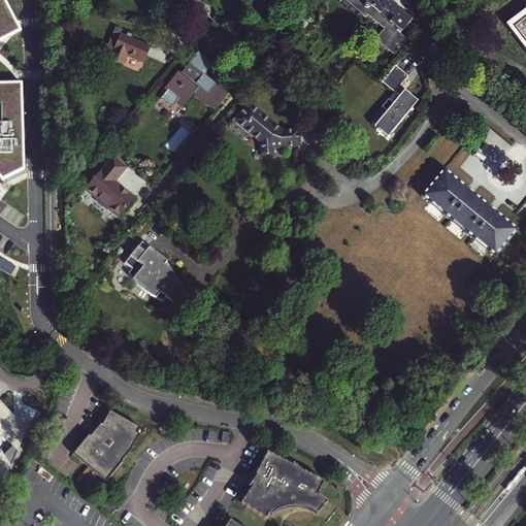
[(0,0),(0,43),(24,32),(6,0),(0,0)]
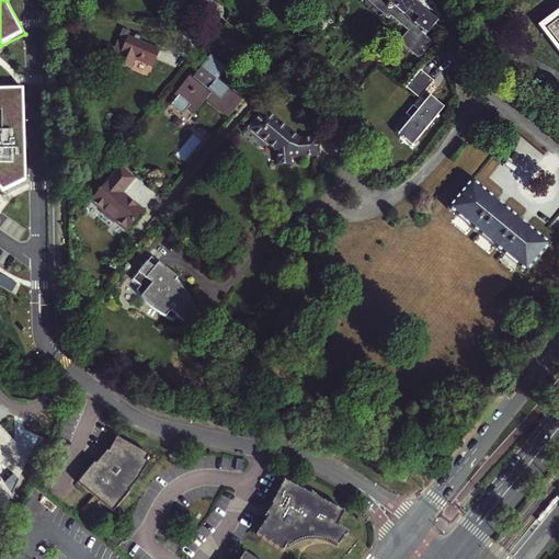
[(366,0),(387,16),(389,14),(407,30),(397,41),(418,57),(432,41),(424,34),(421,32),(425,26),(426,24),(426,23),(425,21),(424,21),(423,20),(421,21),(420,22),(415,26),(411,23),(410,24),(392,10),(401,0),(366,0)]
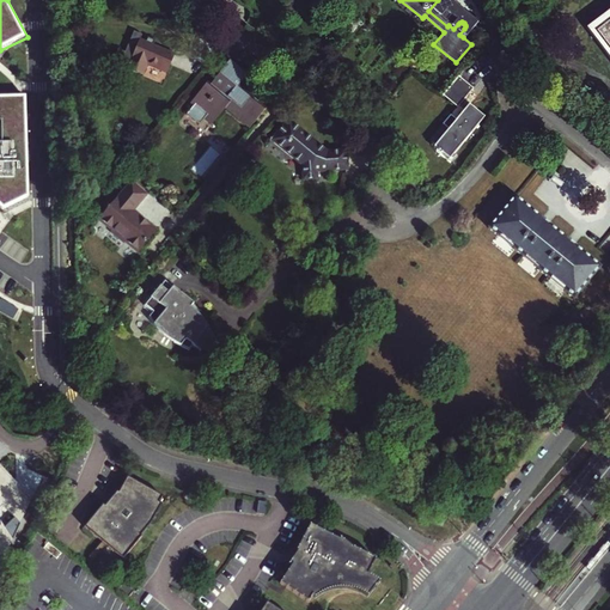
[(438,0),(428,11),(447,26),(449,25),(453,29),(458,24),(459,23),(462,22),(463,23),(464,23),(465,25),(465,26),(464,29),(459,35),(463,37),(477,20),(452,0),(438,0)]
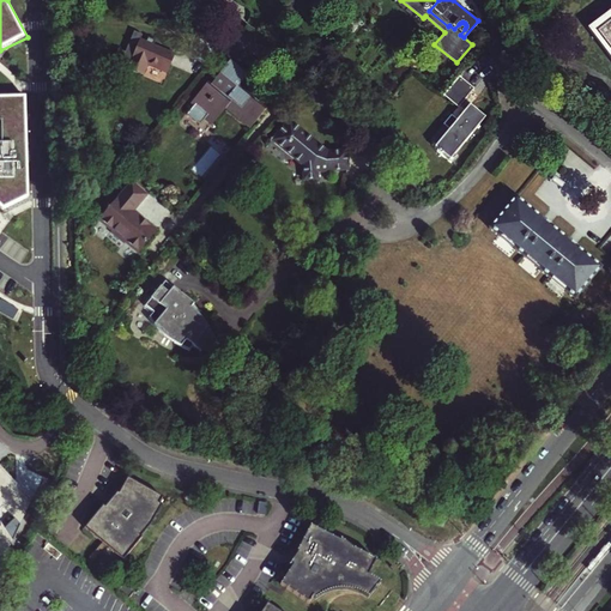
[(610,18),(597,29),(610,48),(610,18)]
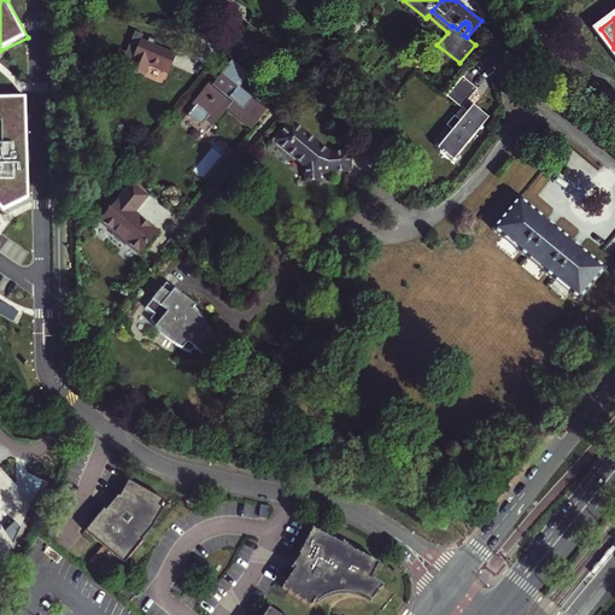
[(127,71),(144,76),(147,65),(168,72),(175,53),(139,41),(127,71)]
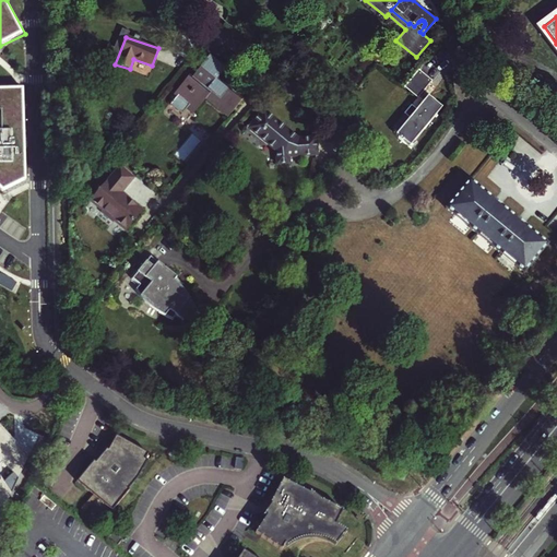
[(223,107),(229,114),(245,94),(238,87),(243,82),(232,73),(224,82),(217,76),(226,67),(211,55),(193,76),(190,73),(174,92),(177,95),(170,104),(182,114),(188,106),(194,111),(206,97),(222,109),(223,107)]
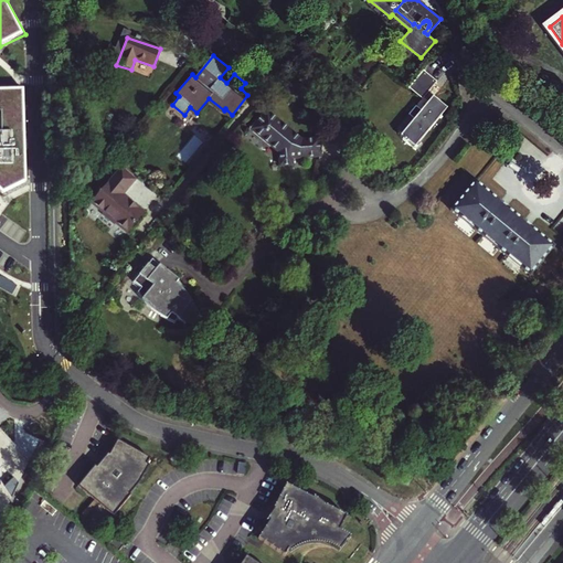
[(422,97),(436,80),(423,67),(407,85),(422,97)]
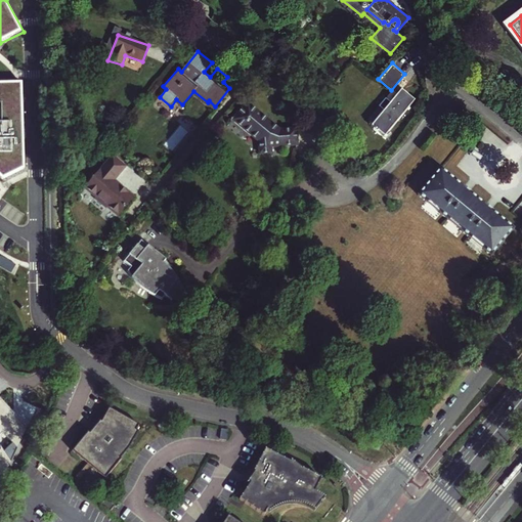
[(26,168),(23,83),(0,83),(0,177),(3,181),(26,168)]
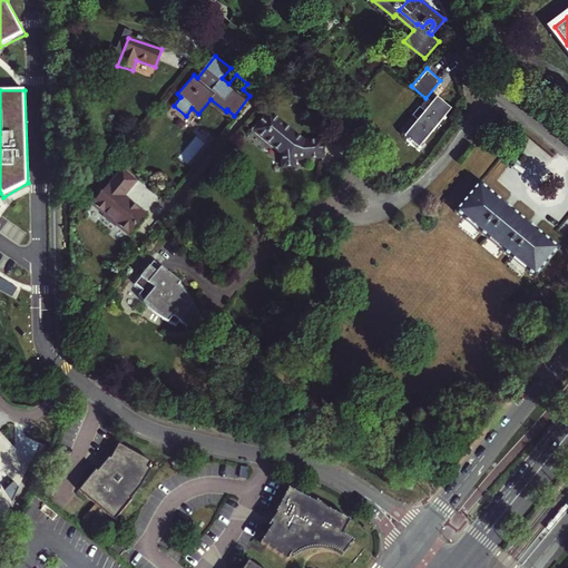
[(424,108),(419,104),(411,114),(417,118),(402,135),(405,137),(404,138),(409,142),(410,140),(417,147),(451,106),(437,94),(424,108)]
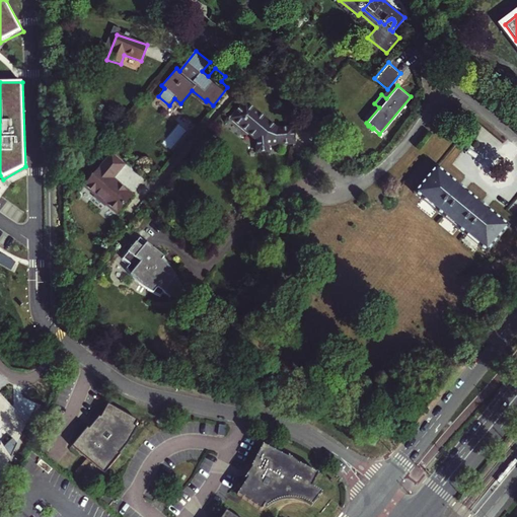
[(246,100),(231,119),(256,139),(259,153),(271,151),(270,146),(296,143),(294,127),(280,128),(246,100)]
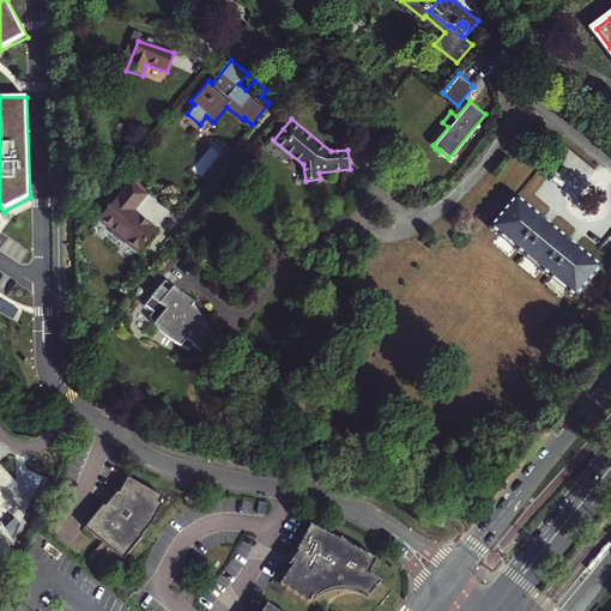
[(126,169),(118,179),(123,183),(132,174),(126,169)]
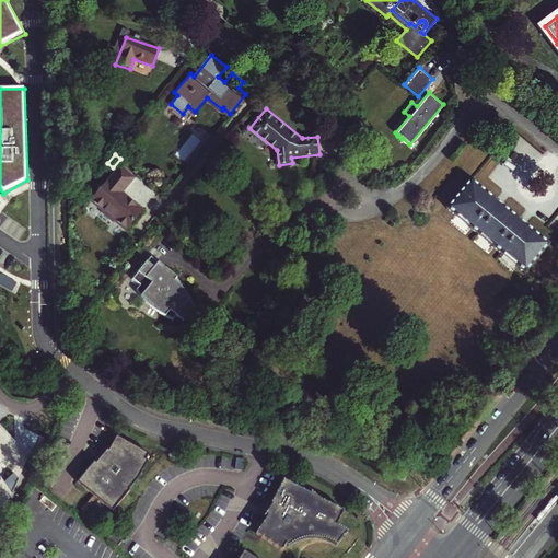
[(140,175),(127,164),(97,199),(132,228),(149,208),(128,190),(140,175)]
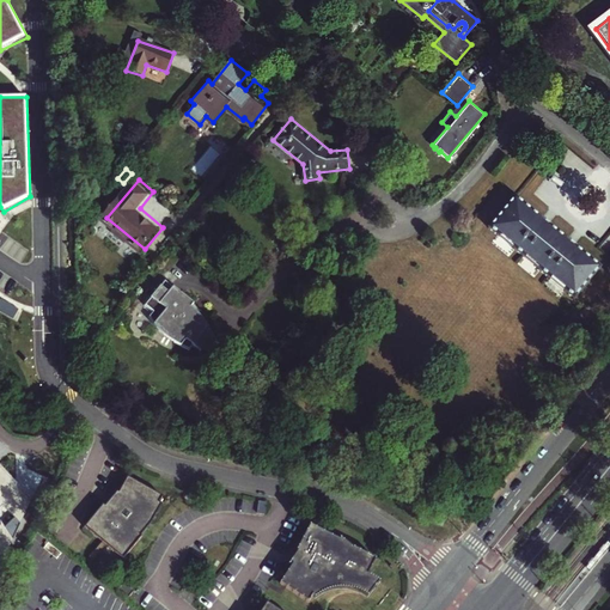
[(518,190),(490,223),(575,294),(603,263),(578,242),(579,241),(569,232),(568,233),(553,220),(554,218),(543,209),(542,212),(518,190)]
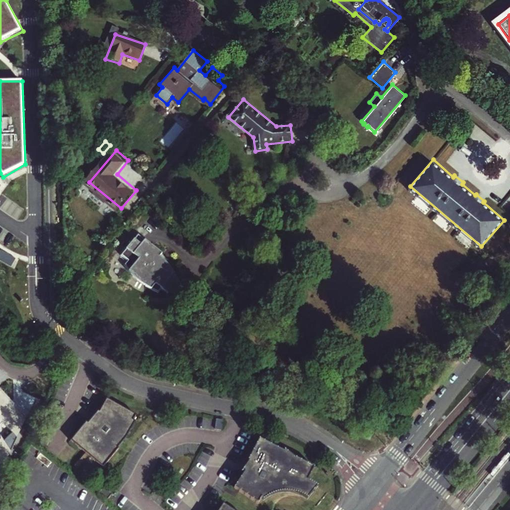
[(85,178),(66,179),(67,194),(87,193),(85,178)]
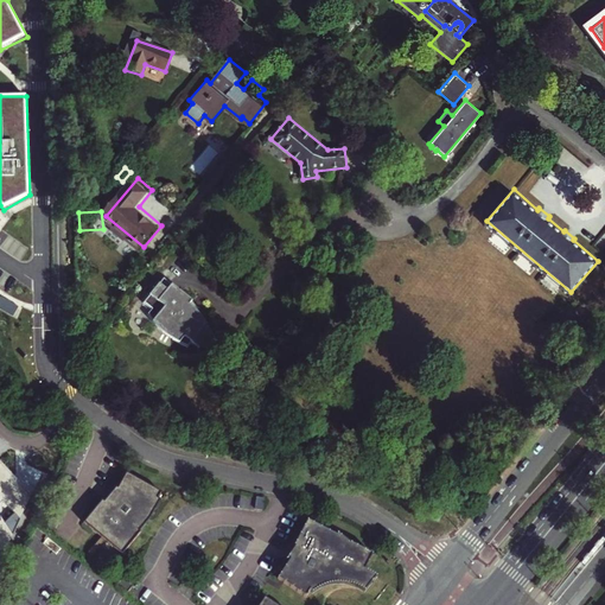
[(167,272),(146,297),(154,303),(150,306),(155,318),(163,326),(171,332),(178,337),(185,339),(190,341),(193,337),(202,343),(214,329),(208,318),(197,304),(196,305),(190,300),(195,294),(167,272)]
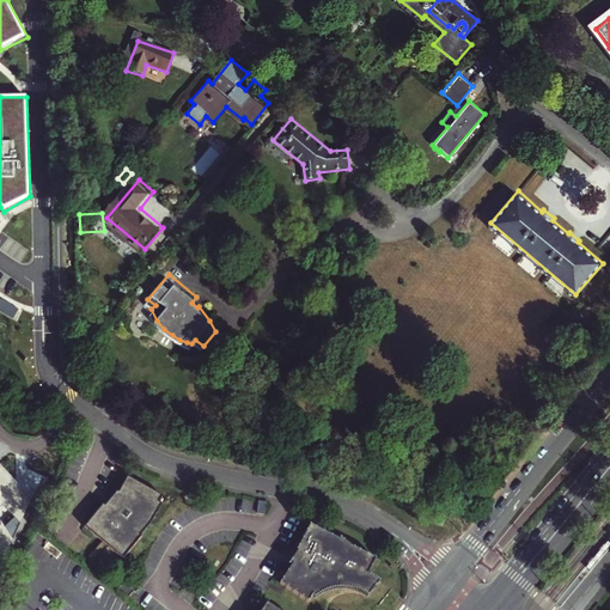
[(150,528),(158,518),(166,502),(163,500),(165,494),(130,475),(116,499),(117,500),(111,507),(107,504),(87,525),(127,559),(145,537),(144,535),(150,528)]
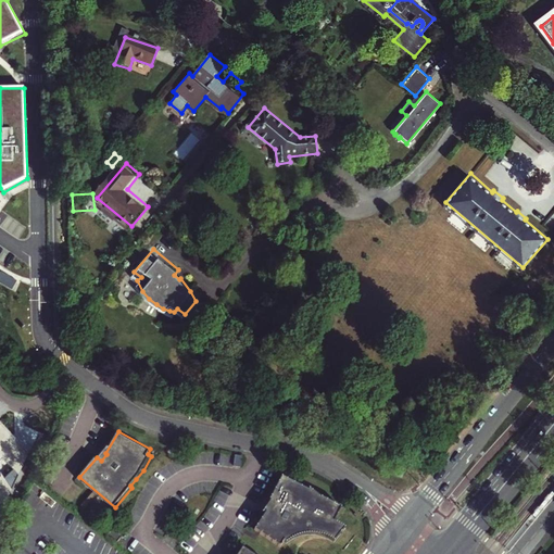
[(265,507),(254,527),(281,545),(285,541),(287,543),(291,539),(296,536),(303,532),(306,531),(314,531),(322,532),(338,538),(349,524),(339,516),(345,504),(330,496),(327,492),(319,489),(318,491),(289,476),(272,498),(274,500),(272,508),(265,507)]
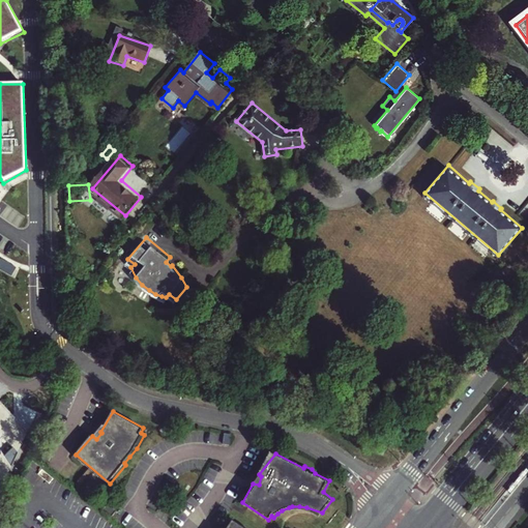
[(111,502),(105,509),(114,518),(119,510),(111,502)]
